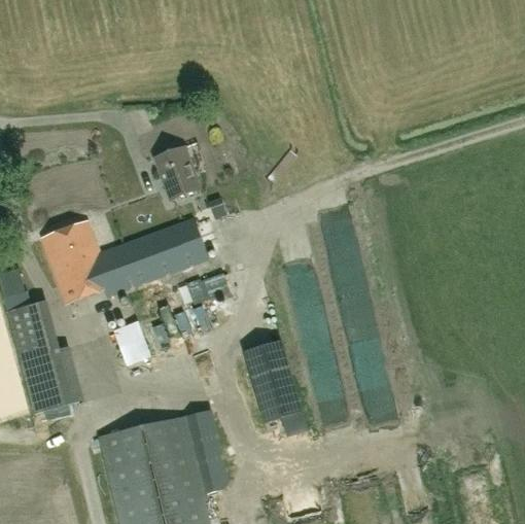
[(168,200),(199,189),(184,146),(152,156),(168,200)]
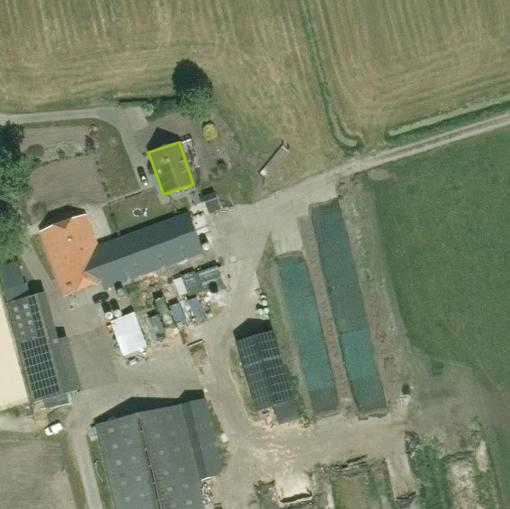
[(205,211),(217,208),(213,195),(201,199),(205,211)]
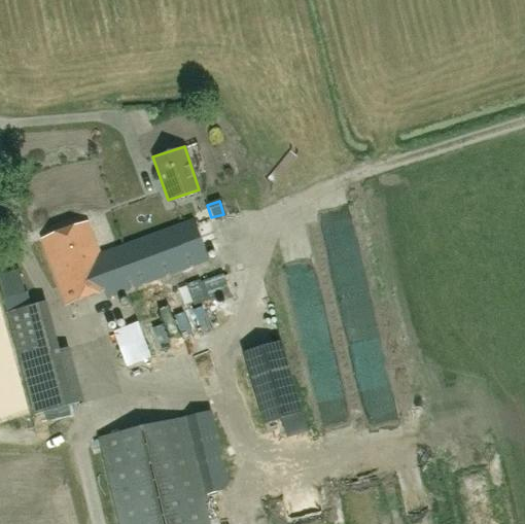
[(207,258),(193,217),(99,251),(86,219),(40,236),(64,303),(104,288),(106,295),(207,258)]
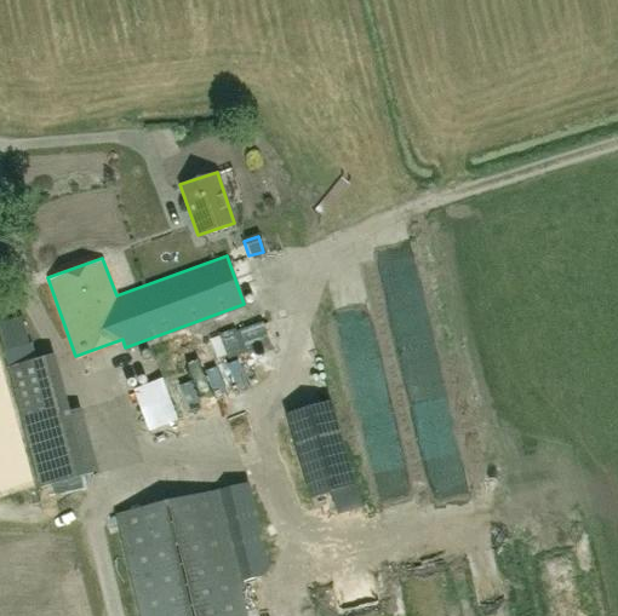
[(133,389),(149,427),(215,403),(187,330),(150,343),(161,378),(133,389)]
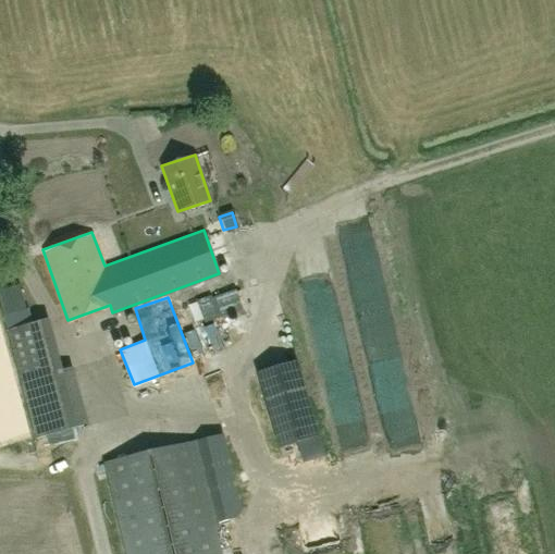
[(344,298),(317,304),(336,411),(364,407),(344,298)]
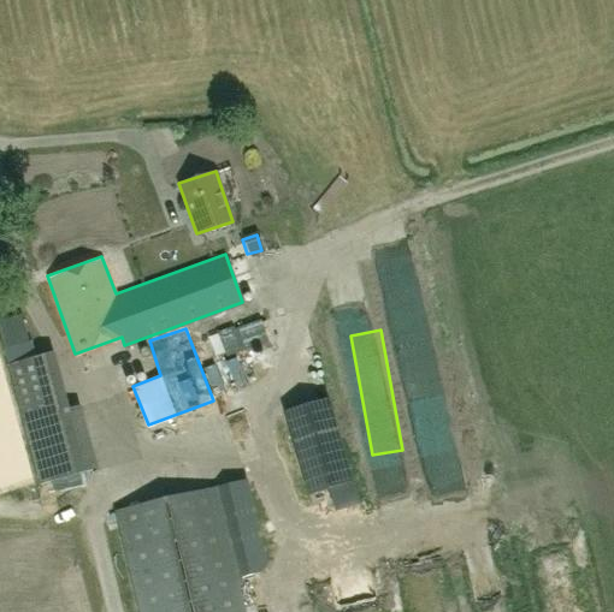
[(244,338),(251,355),(265,350),(259,333),(244,338)]
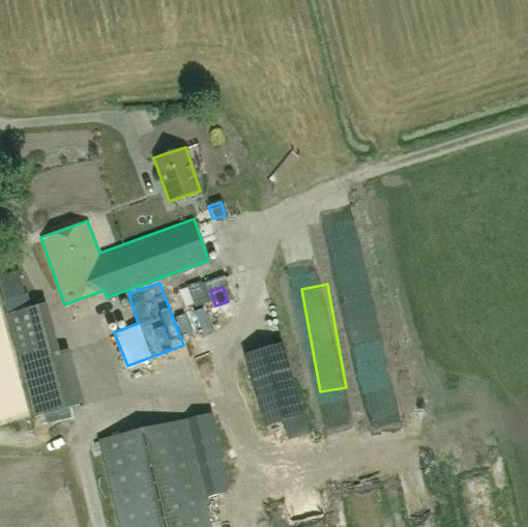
[(203,313),(215,308),(209,294),(197,299),(203,313)]
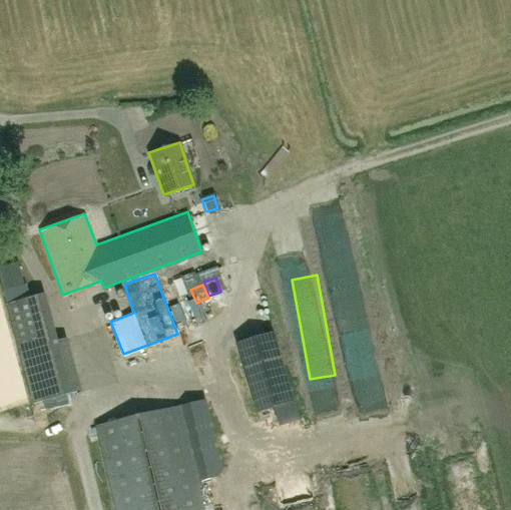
[(171,308),(185,304),(180,291),(167,295),(171,308)]
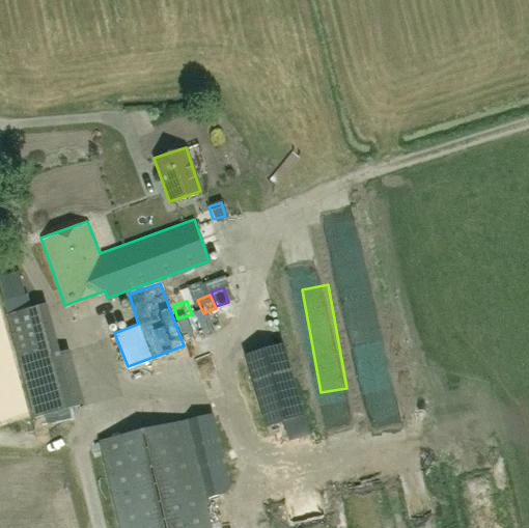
[(17,360),(55,350),(43,303),(4,313),(17,360)]
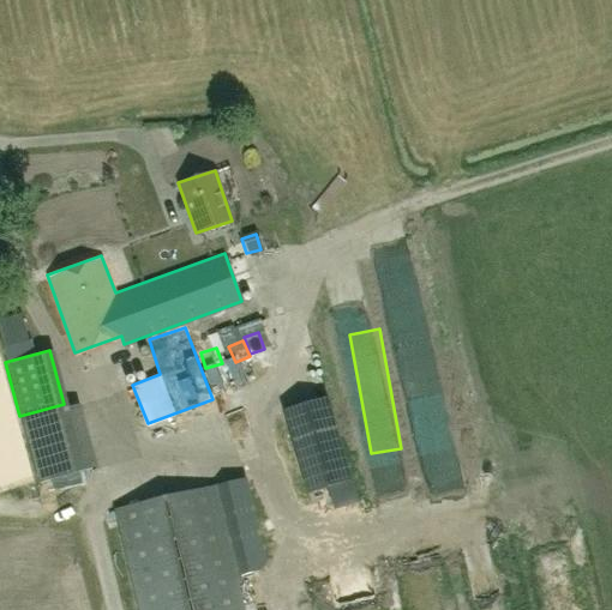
[(418,415),(445,414),(443,369),(423,370),(424,388),(417,390),(418,415)]
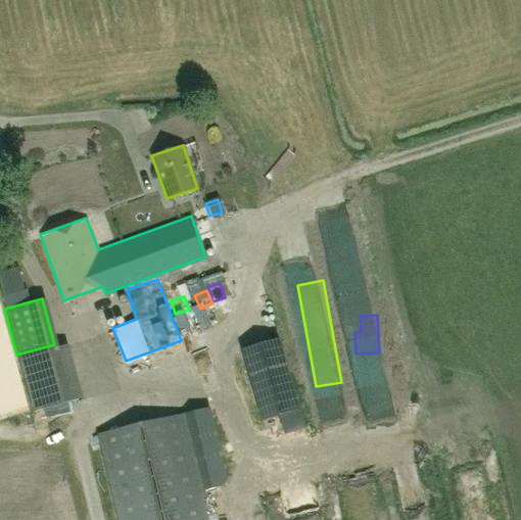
[(262,419),(298,409),(277,334),(240,344),(262,419)]
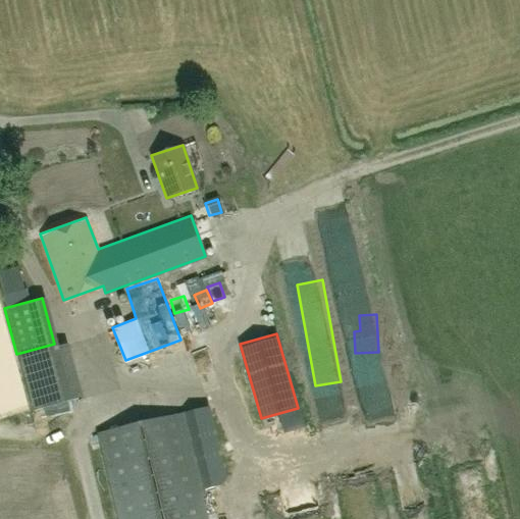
[(207,518),(183,413),(99,432),(119,518),(207,518)]
